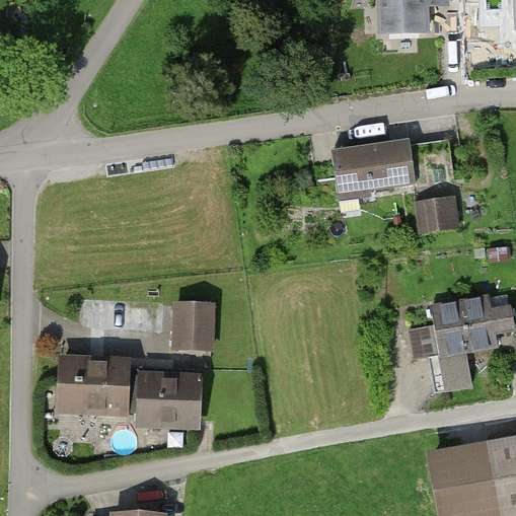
[(375,0),(376,34),(431,33),(430,5),(448,5),(447,0),(375,0)]
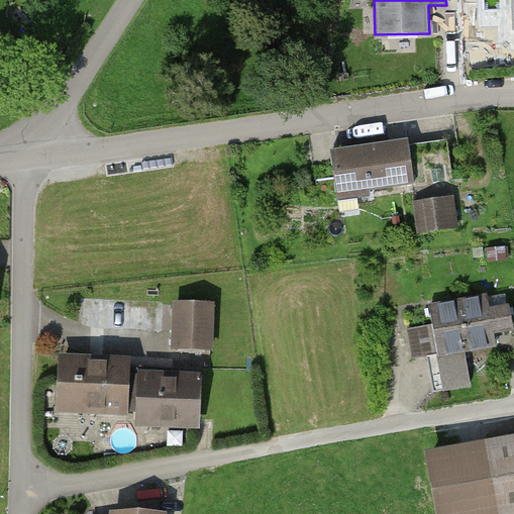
[(405,137),(329,148),(336,201),(371,196),(370,189),(411,183),(405,137)]
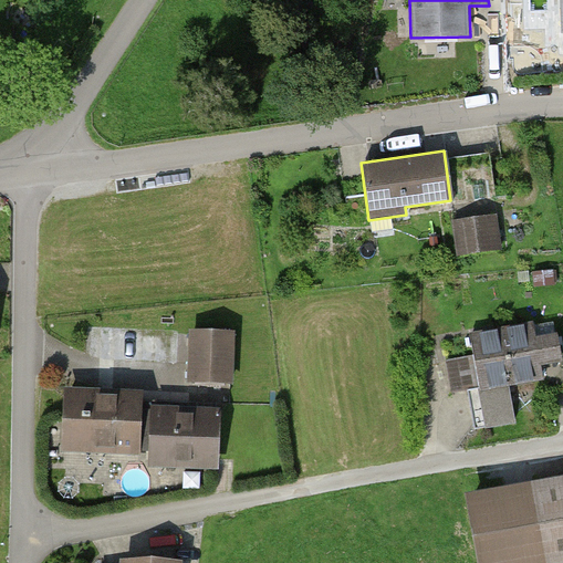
[(494,212),(450,220),(456,256),(501,249),(494,212)]
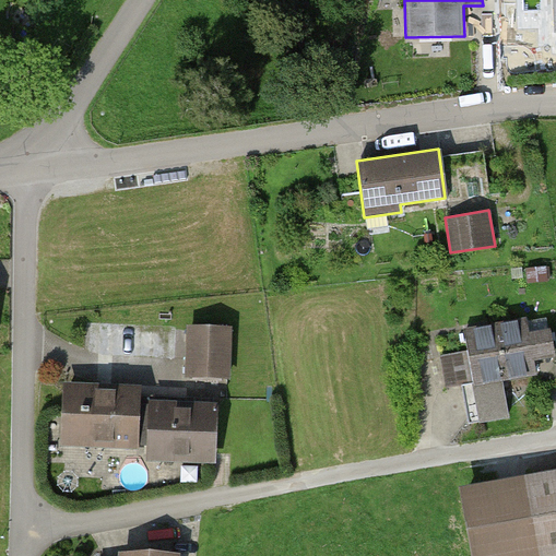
[(528,315),(460,327),(464,351),(437,355),(442,387),(471,381),(478,423),(509,417),(501,378),(534,371),(532,357),(555,354),(551,327),(531,330),(528,315)]
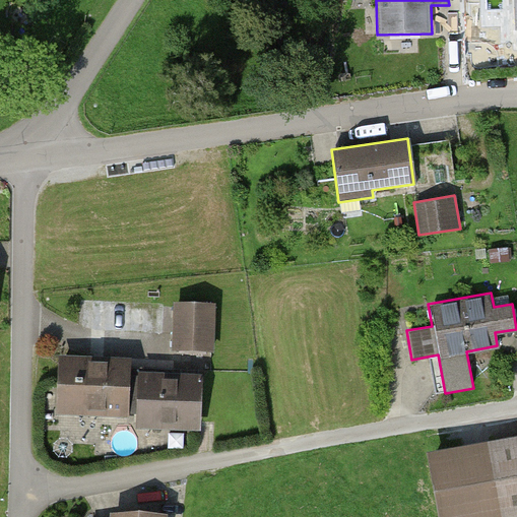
[(216,304),(174,302),(171,350),(213,352),(216,304)]
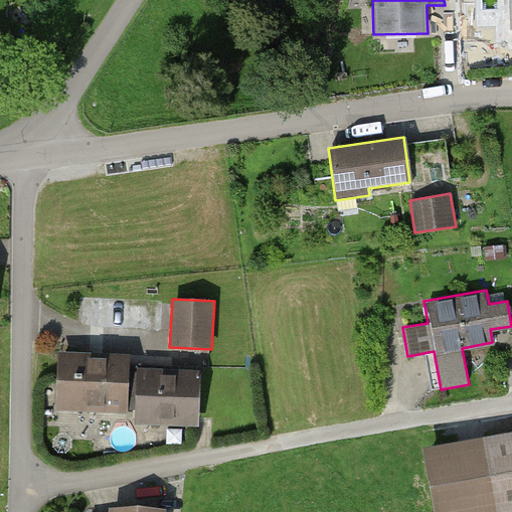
[(133,352),(57,351),(56,407),(136,408),(136,421),(197,422),(198,368),(133,367),(133,352)]
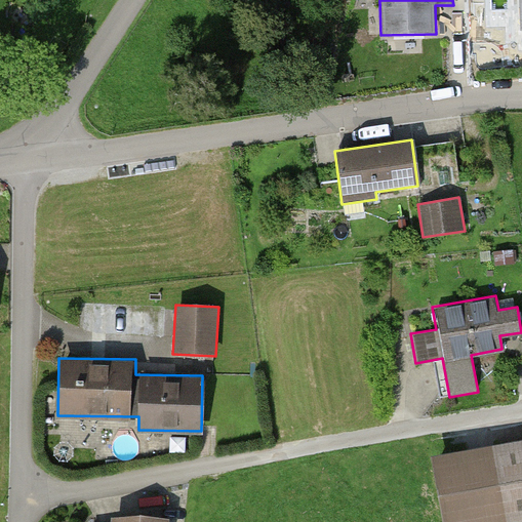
[(521,521),(521,439),(432,455),(445,521),(511,521),(521,520),(521,521)]
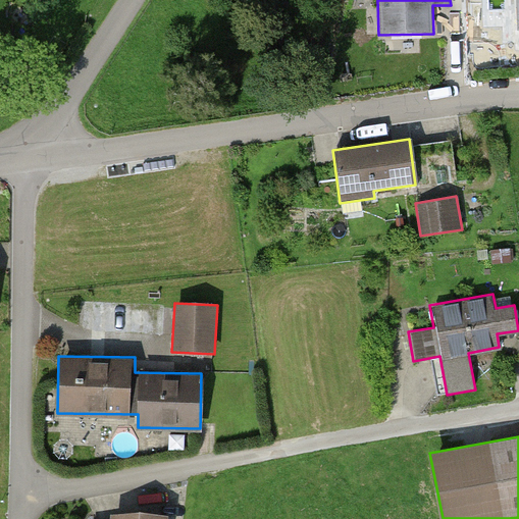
[(110,518),(167,518),(168,515),(112,509),(110,518)]
